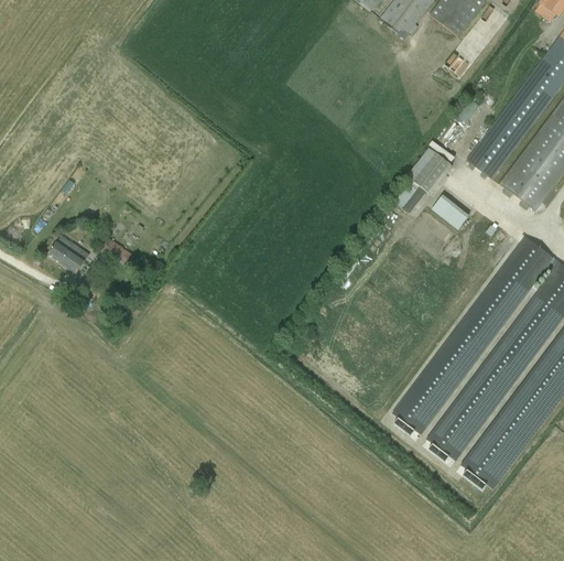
[(369,10),(377,0),(357,0),(369,10)]
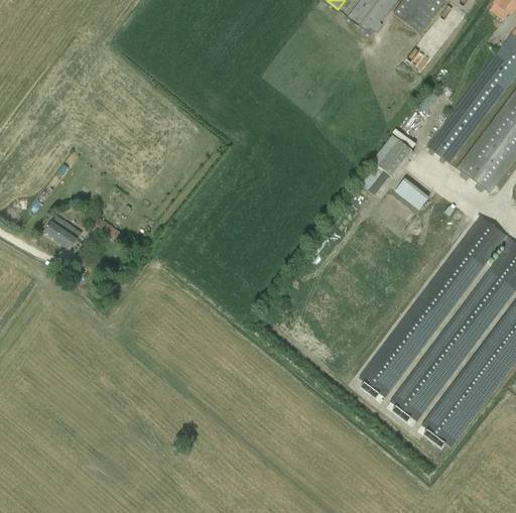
[(359,0),(347,16),(371,36),(381,23),(379,21),(395,0),(359,0)]
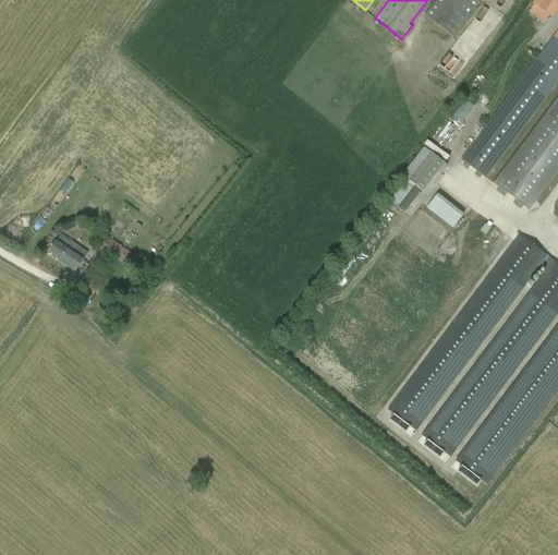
[(480,0),(434,0),(424,13),(451,35),(480,0)]
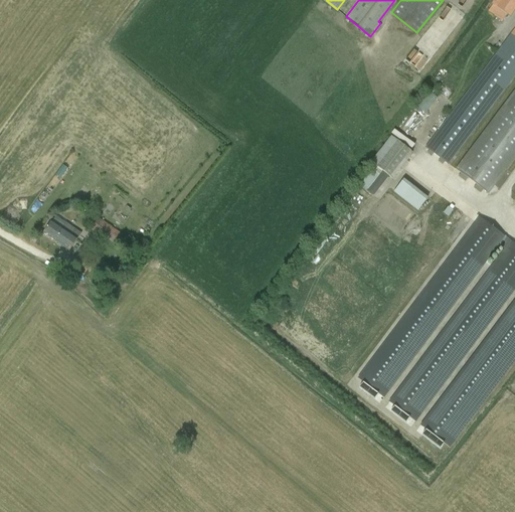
[(506,12),(509,14),(514,5),(514,0),(493,0),(492,2),(488,8),(502,18),(506,12)]
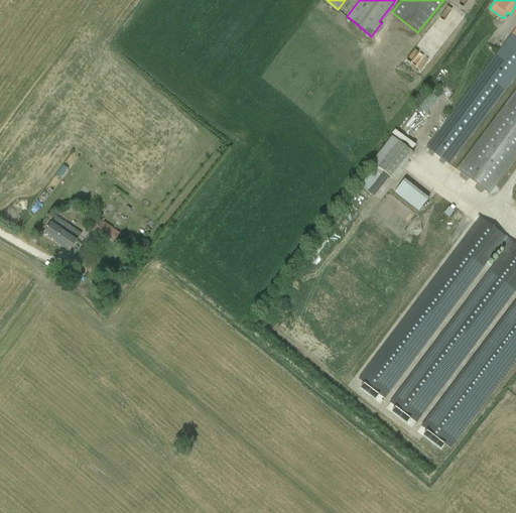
[(424,145),(428,148),(427,150),(432,154),(433,151),(440,156),(438,158),(443,162),(444,160),(447,162),(515,72),(515,87),(456,167),(461,170),(459,173),(466,179),(468,176),(477,182),(474,185),(481,190),(483,187),(489,191),(515,155),(515,34),(511,31),(431,137),(424,145)]
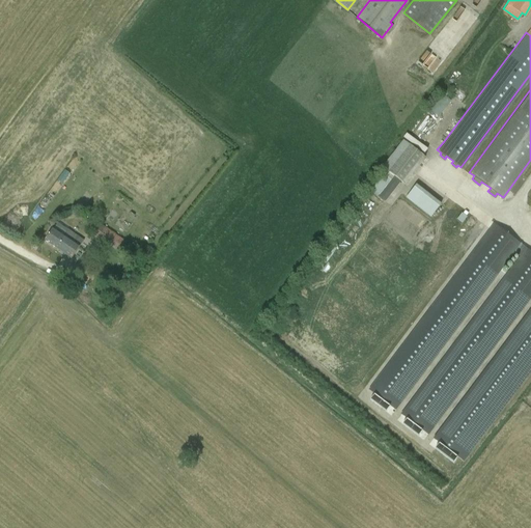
[(450,100),(440,90),(426,106),(438,115),(450,100)]
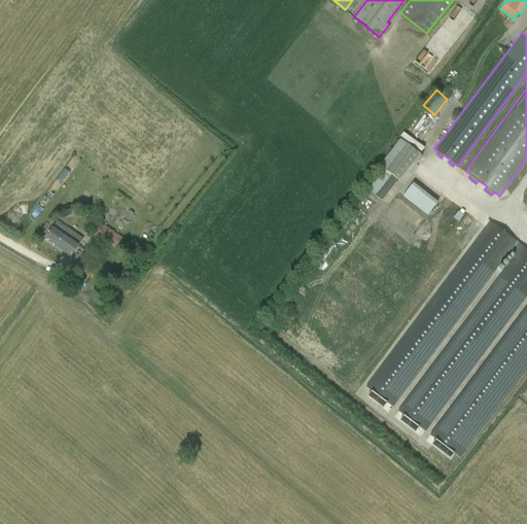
[(380,163),(401,179),(421,153),(400,137),(380,163)]
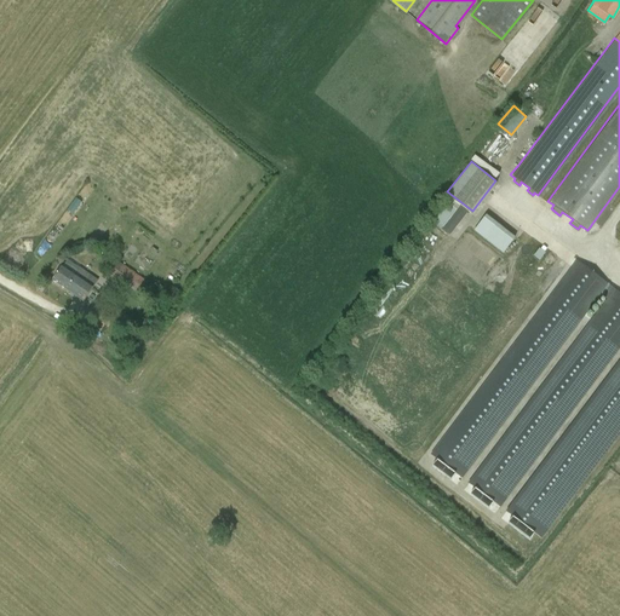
[(489,218),(492,226),(503,223),(500,214),(489,218)]
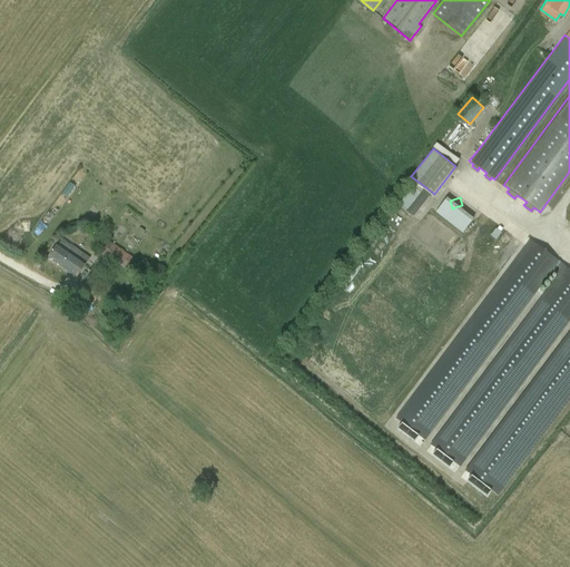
[(412,201),(405,208),(413,214),(420,206),(412,201)]
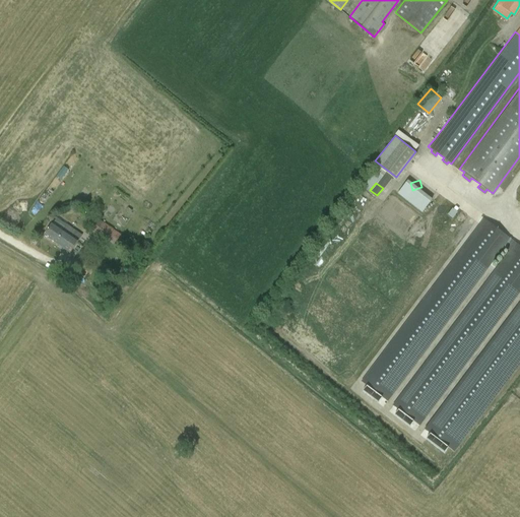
[(454,186),(451,190),(472,205),(475,201),(454,186)]
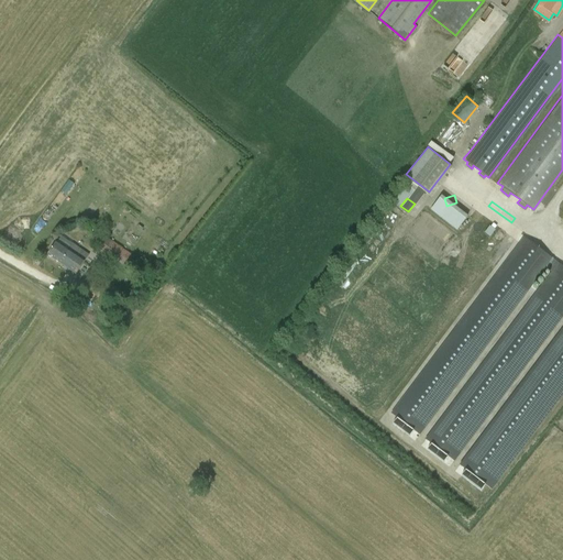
[(452,330),(390,410),(419,432),(486,344),(545,266),(551,270),(492,348),(424,437),(454,459),(520,371),(529,360),(562,314),(562,264),(523,234),(519,241),(457,322),(452,330)]
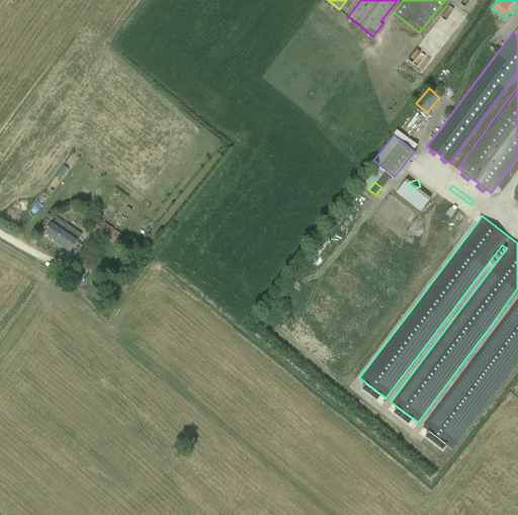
[(70,250),(75,242),(82,232),(67,222),(63,227),(52,220),(49,224),(44,232),(70,250)]
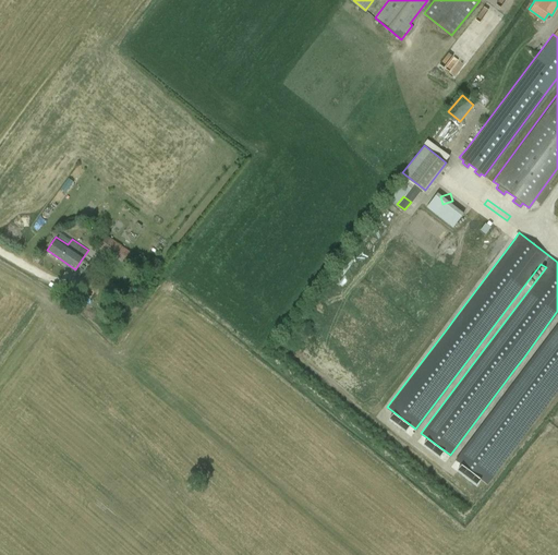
[(110,252),(122,261),(130,249),(118,241),(110,252)]
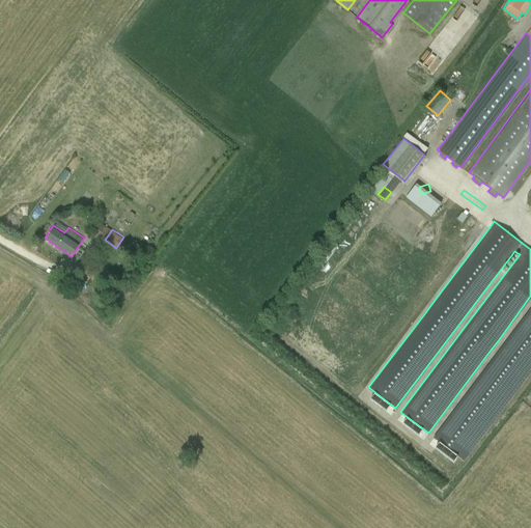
[(87,279),(94,268),(87,264),(80,275),(87,279)]
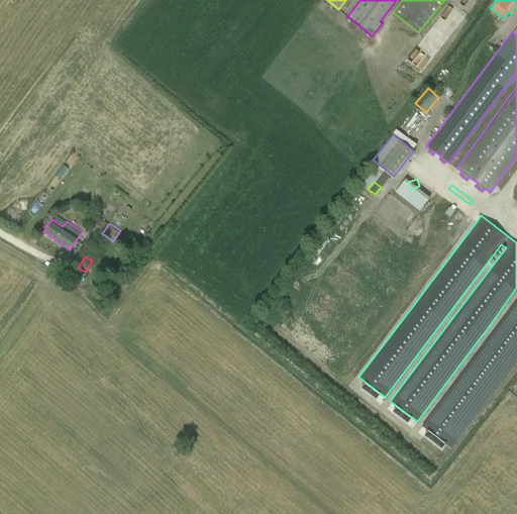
[(516,298),(422,424),(451,446),(516,360),(516,298)]
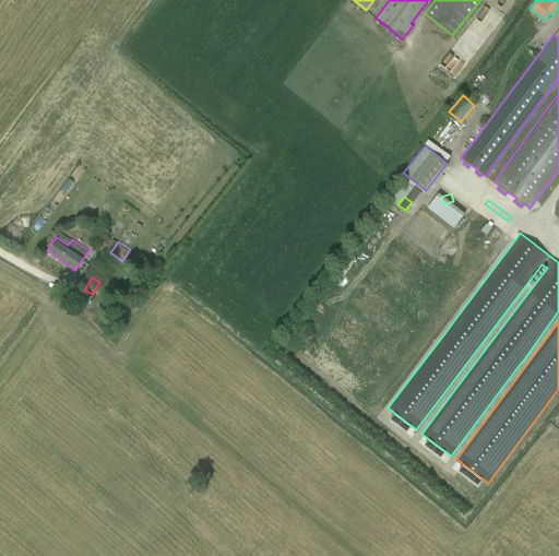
All buildings are outlined.
